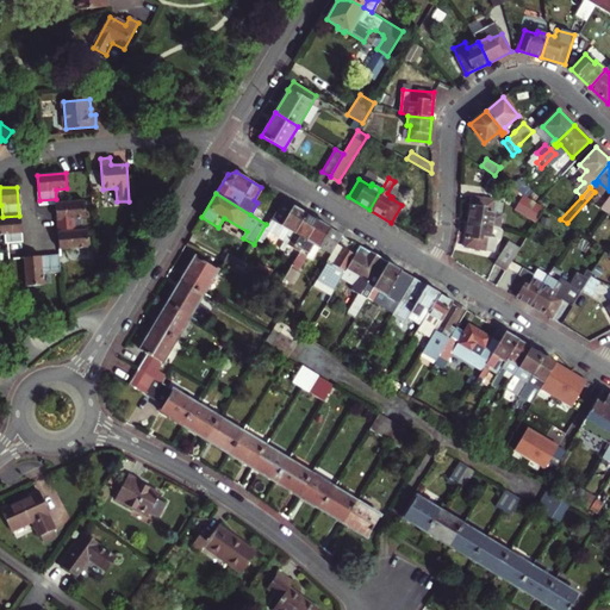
[(483,224),(492,225),(499,226),(500,215),(492,213),(493,200),(473,197),(470,222),(483,224)]
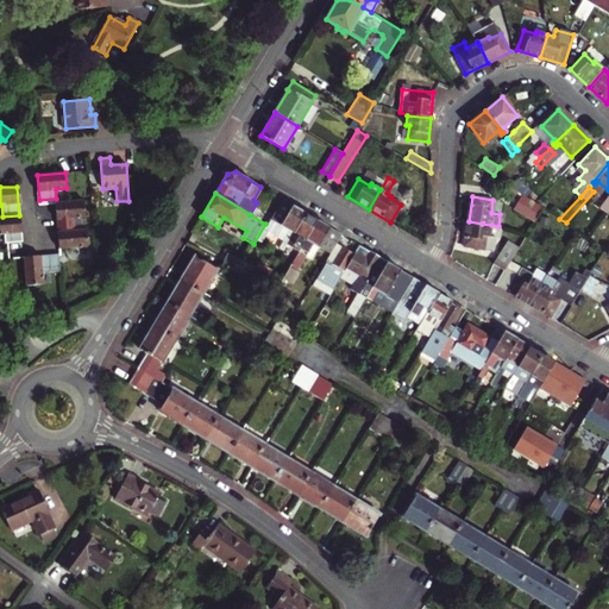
[(535,221),(542,209),(523,196),(515,208),(535,221)]
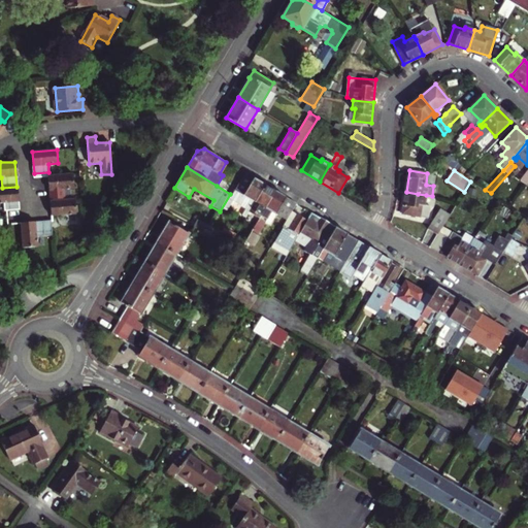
[(244,172),(231,195),(240,200),(254,178),(244,172)]
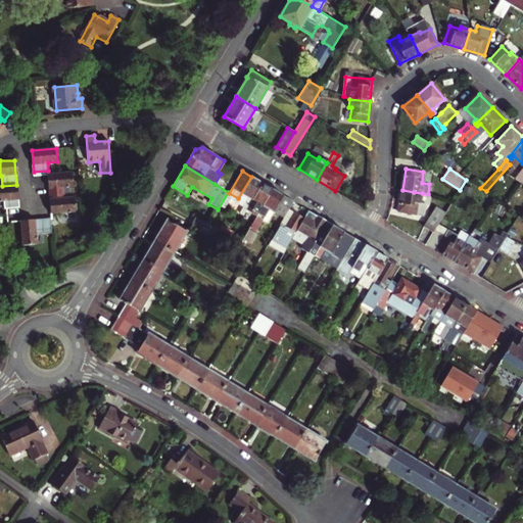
[(75,187),(73,173),(48,175),(50,200),(65,198),(65,187),(75,187)]
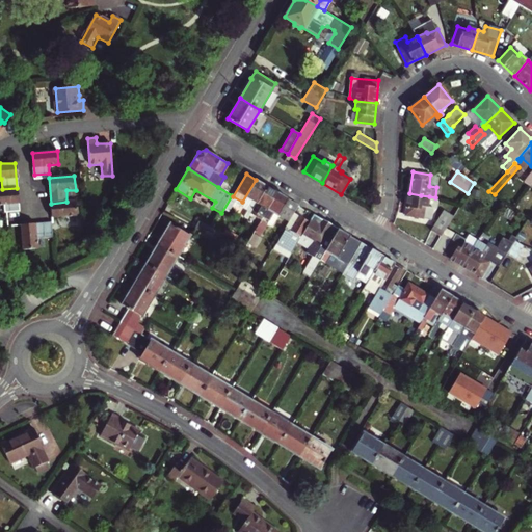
[(241,203),(253,210),(267,186),(256,180),(242,202),(241,203)]
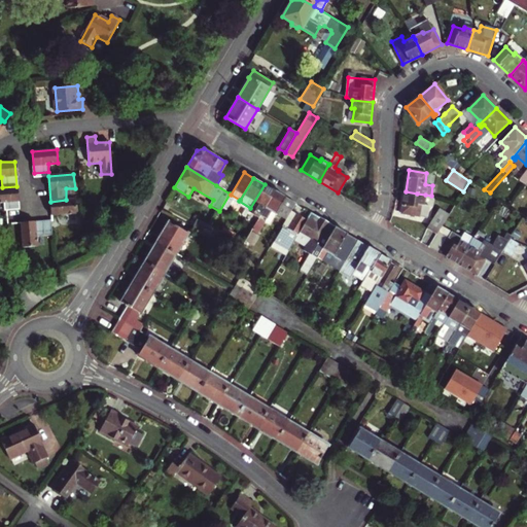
[(265,184),(250,208),(249,211),(259,217),(275,191),(265,184)]
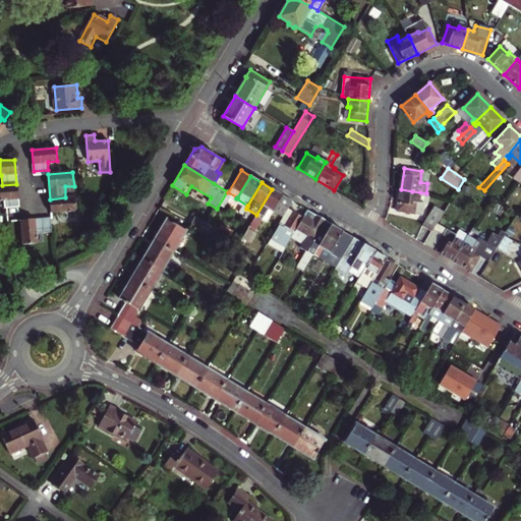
[(2,185),(0,185),(0,199),(3,199),(4,208),(18,207),(16,184),(2,185)]
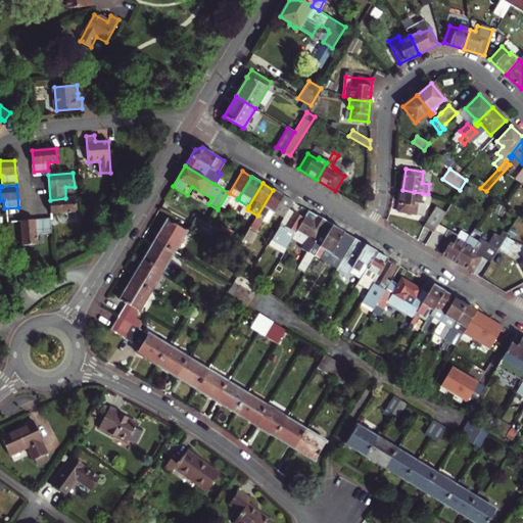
[(273,190),(257,216),(243,239),(250,243),(258,230),(256,229),(269,209),(274,212),(275,211),(284,218),(289,209),(293,201),(273,190)]
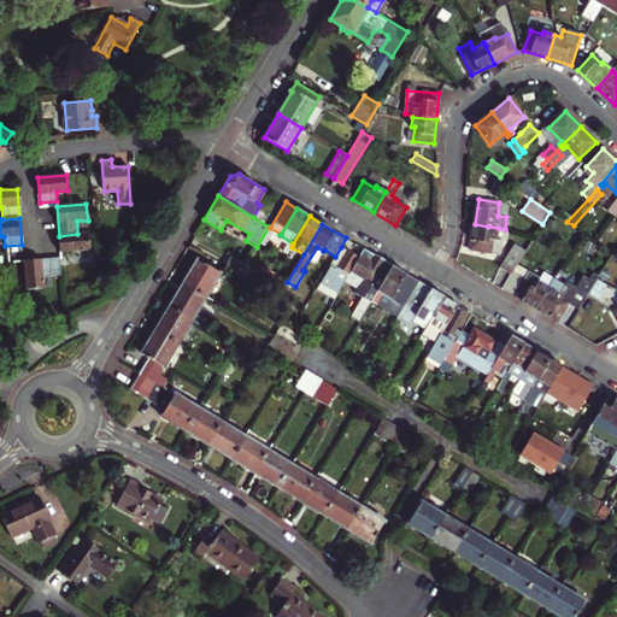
[(488,227),(475,224),(471,250),(501,254),(503,241),(497,240),(498,228),(488,227)]
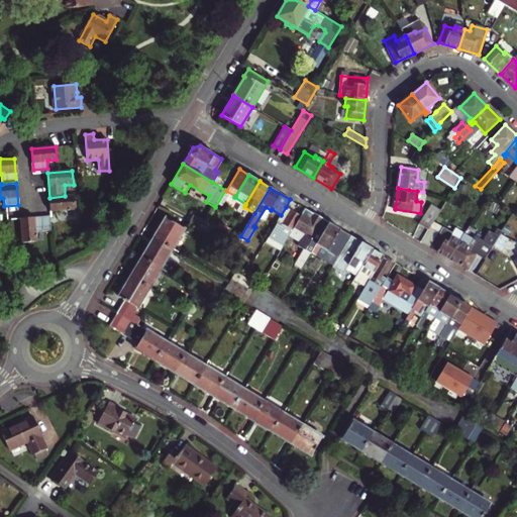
[(76,209),(75,195),(65,196),(49,198),(50,211),(76,209)]
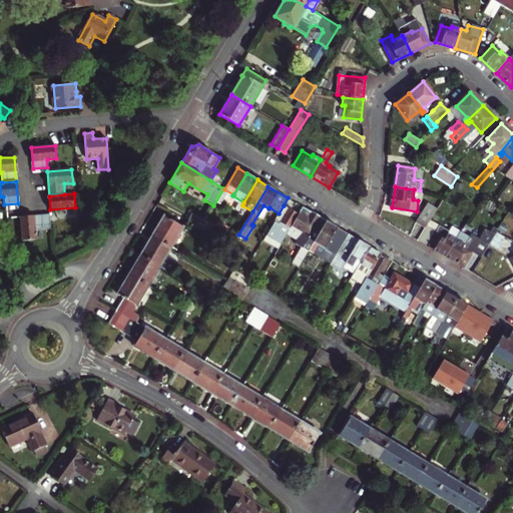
[(232,195),(231,198),(242,205),(243,202),(232,195)]
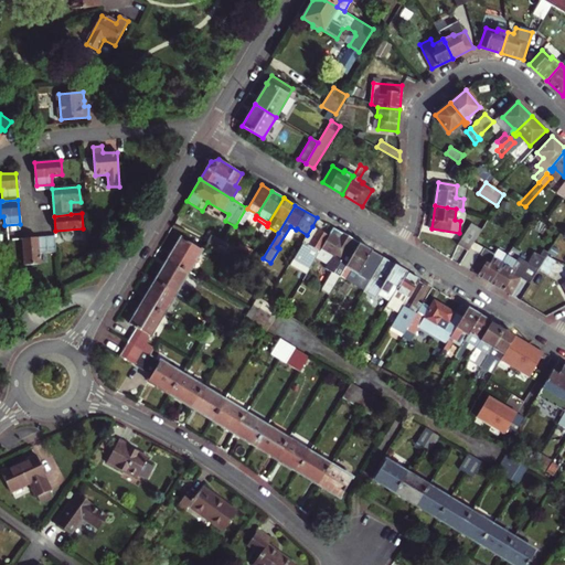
[(470,248),(482,227),(472,222),(458,244),(469,251),(470,248)]
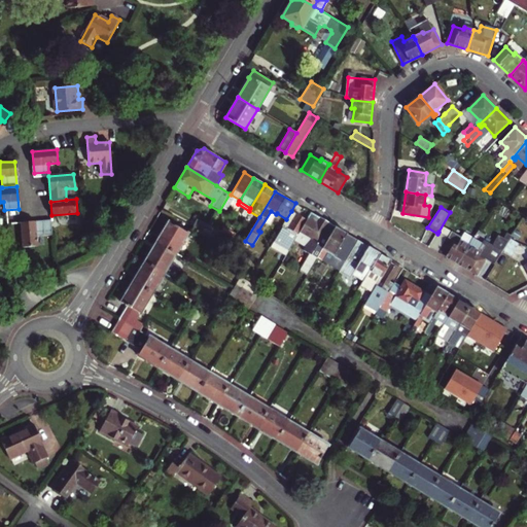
[(286,231),(296,214),(291,211),(286,219),(281,227),(286,231)]
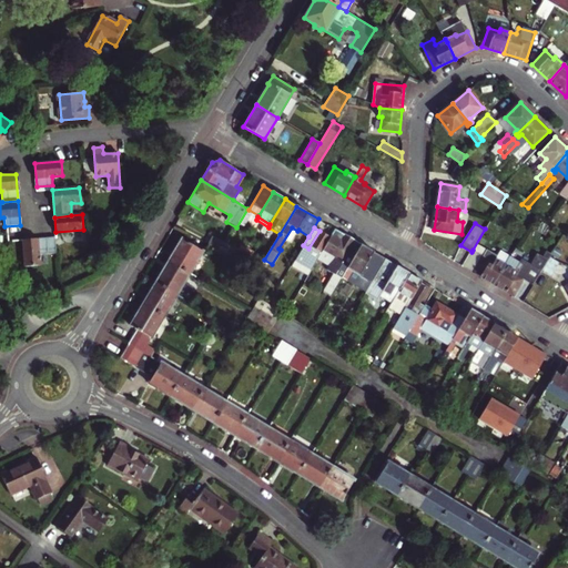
[(342,277),(362,244),(335,229),(330,236),(321,252),(334,259),(331,263),(326,271),(334,275),(328,283),(322,279),(316,288),(331,296),(342,277)]
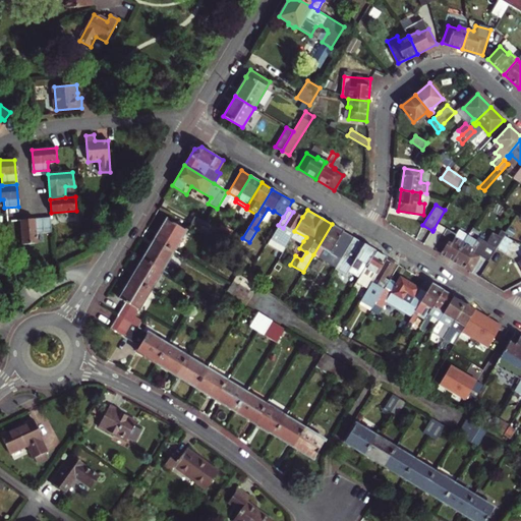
[(292,234),(294,231),(302,217),(293,212),(283,228),(278,225),(269,239),(284,248),(292,234)]
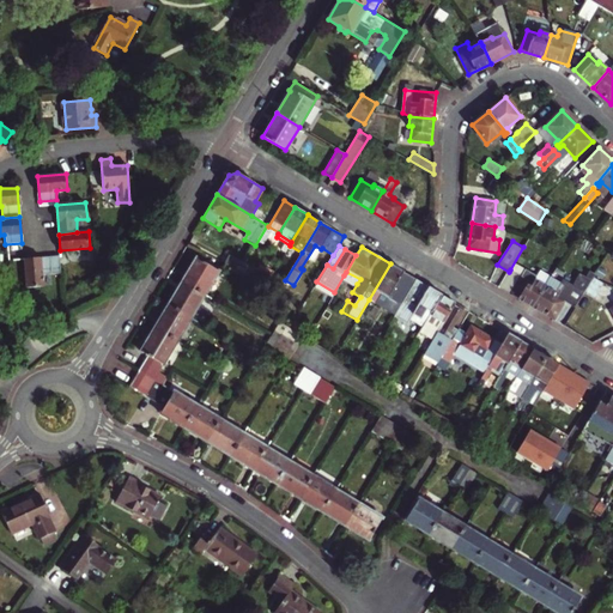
[(230,254),(224,263),(252,279),(253,277),(258,268),(230,254)]
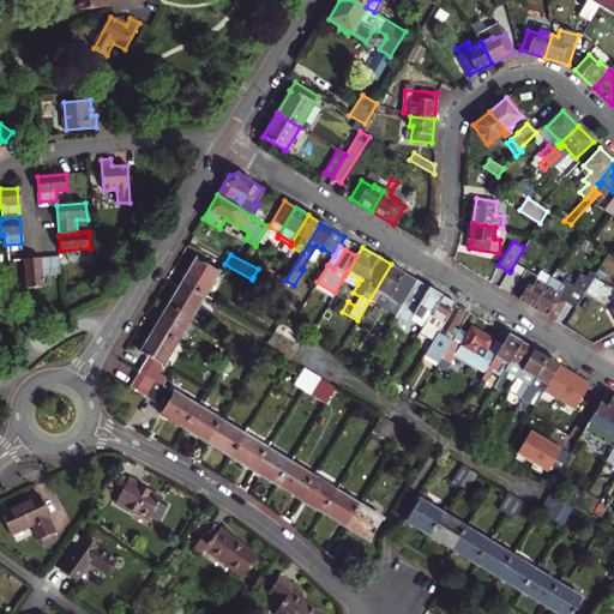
[(60,274),(58,256),(50,257),(53,274),(60,274)]
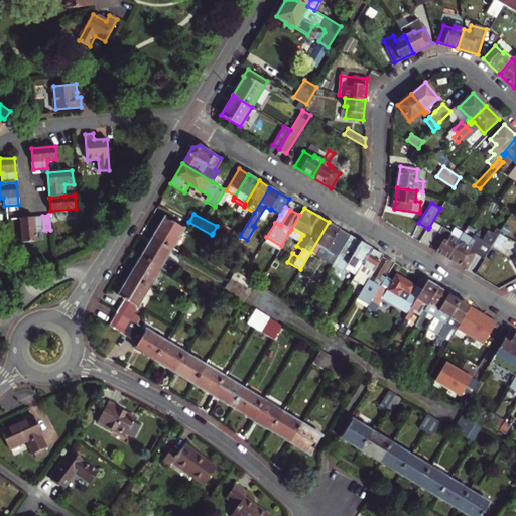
[(42,216),(20,217),(22,242),(35,241),(34,231),(44,230),(42,216)]
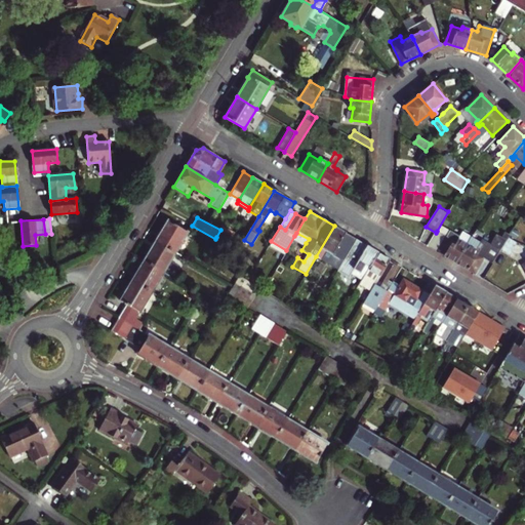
[(156,241),(175,253),(176,251),(187,234),(168,221),(156,241)]
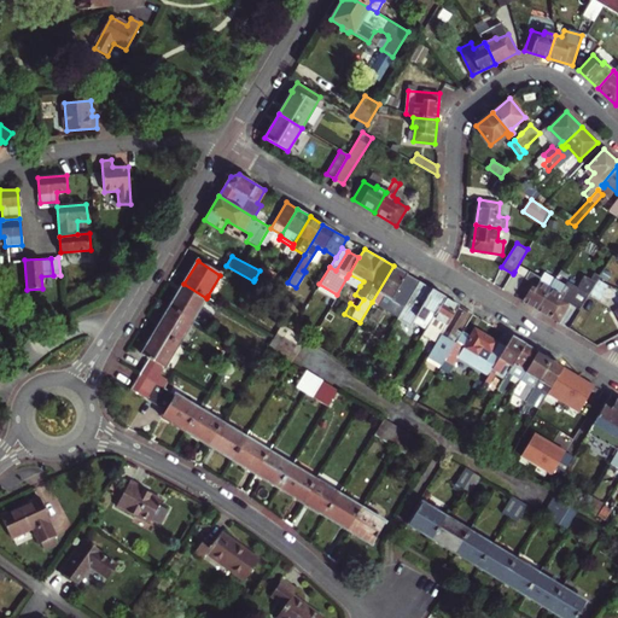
[(391,299),(404,308),(420,281),(394,266),(372,302),(374,304),(382,293),(391,299)]
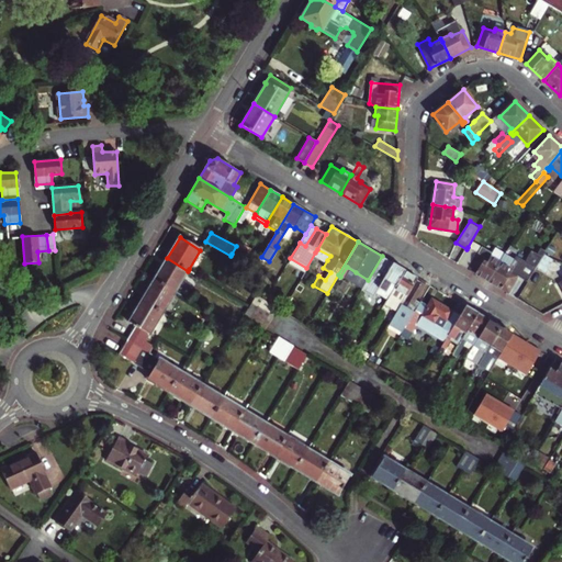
[(242,248),(236,246),(232,254),(237,257),(242,248)]
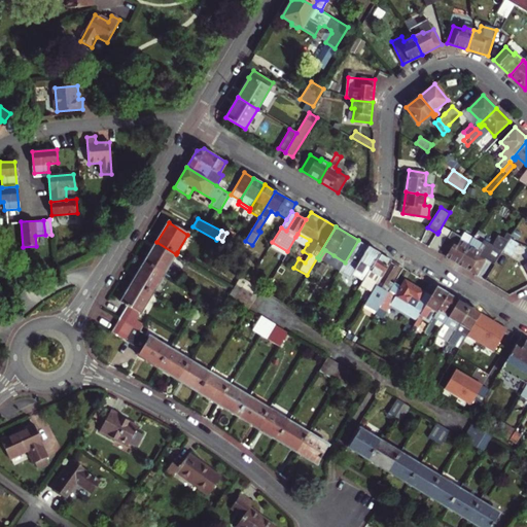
[(429,246),(440,252),(449,237),(438,232),(437,234),(429,246)]
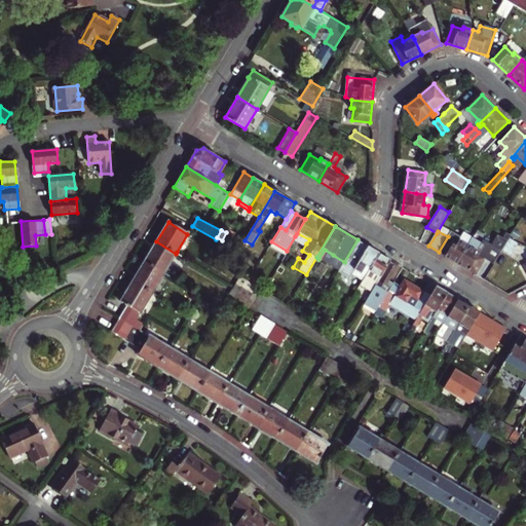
[(297,233),(295,236),(306,243),(309,239),(297,233)]
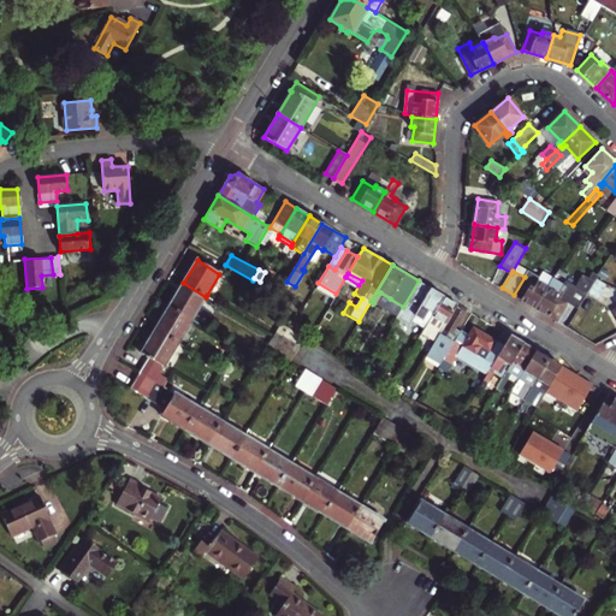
[(535,284),(525,277),(514,295),(535,308),(548,288),(537,282),(535,284)]
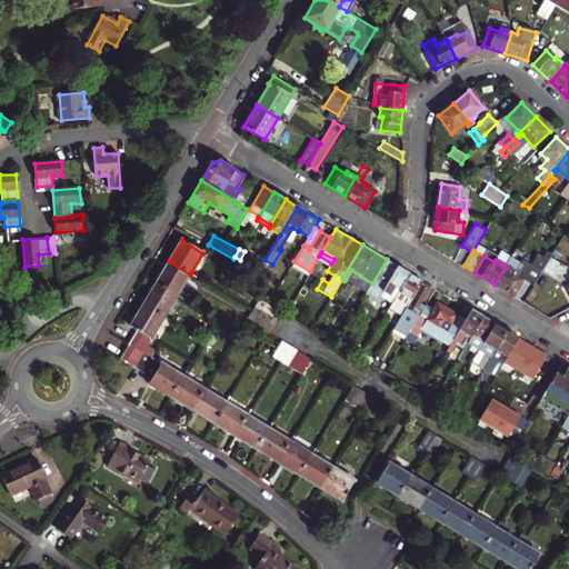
[(387,259),(372,283),(365,295),(377,301),(398,267),(387,259)]
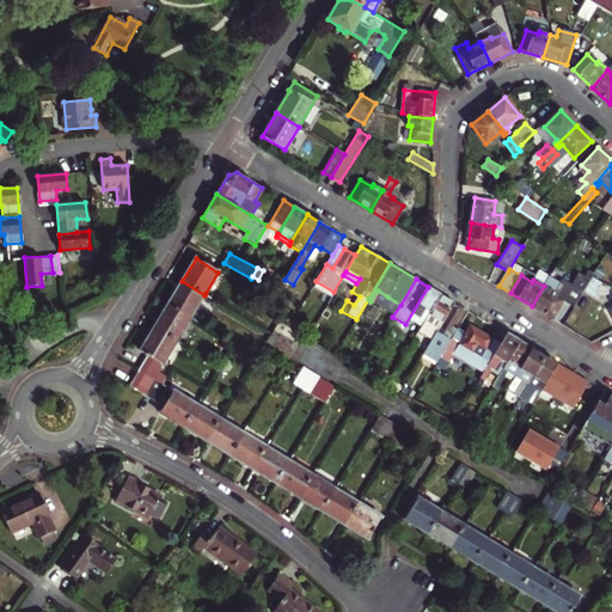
[(544,286),(532,306),(554,318),(564,301),(552,294),(558,285),(549,279),(544,286)]
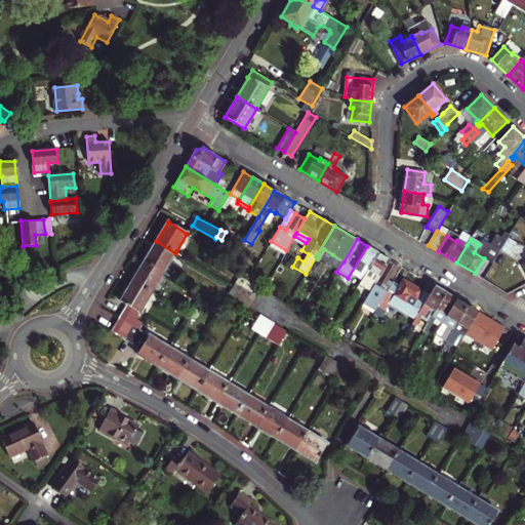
[(507,239),(500,250),(508,254),(515,244),(507,239)]
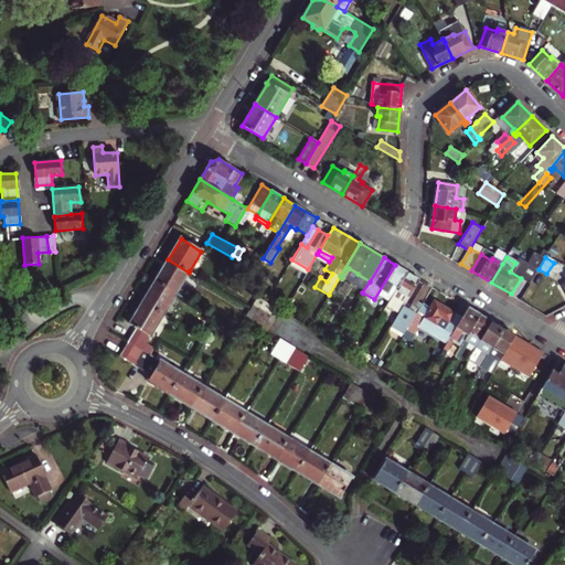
[(155,281),(176,294),(189,273),(168,259),(155,281)]
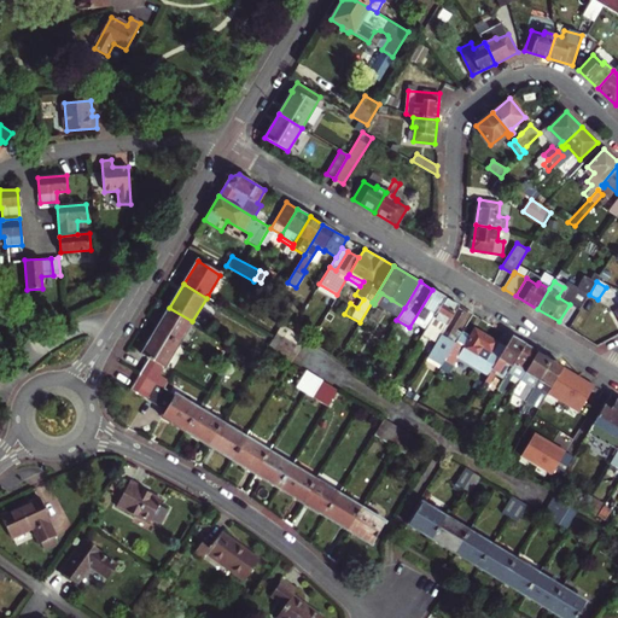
[(432,290),(409,327),(412,330),(415,324),(426,330),(445,297),(432,290)]
